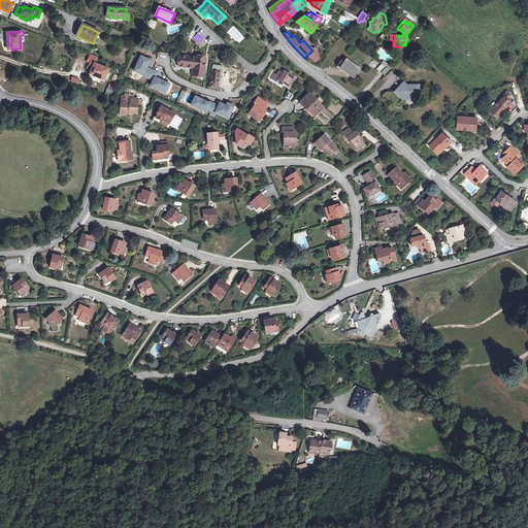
[(202,38),(198,42),(203,46),(207,42),(202,38)]
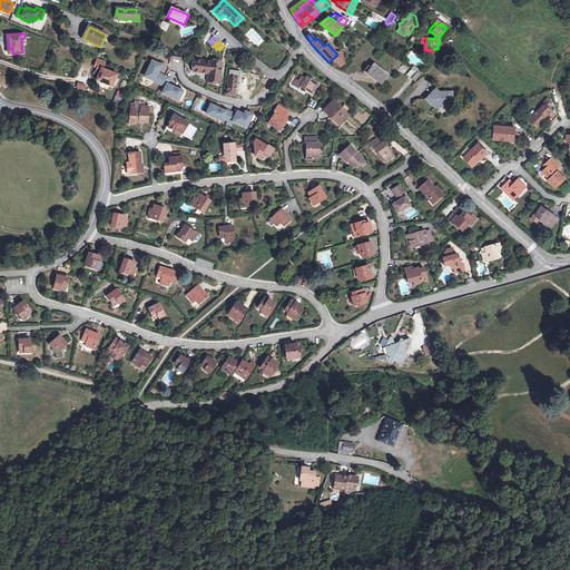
[(343,53),(333,62),(341,67),(345,62),(343,53)]
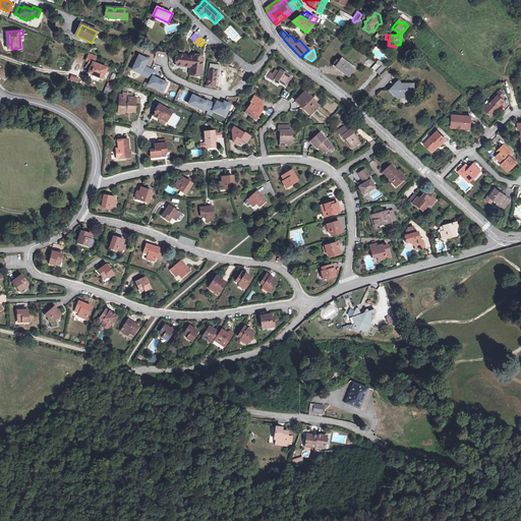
[(97,56),(90,54),(87,61),(90,62),(93,63),(92,66),(89,72),(103,79),(107,68),(94,63),(97,56)]
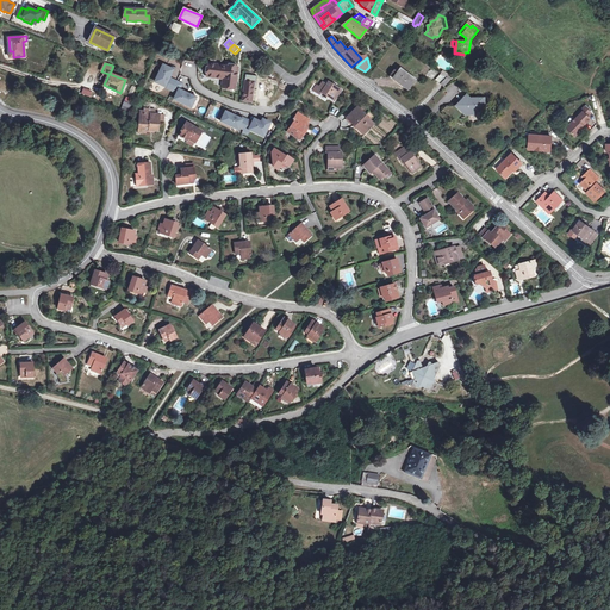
[(209,63),(207,70),(215,72),(215,78),(223,79),(222,85),(236,87),(238,67),(209,63)]
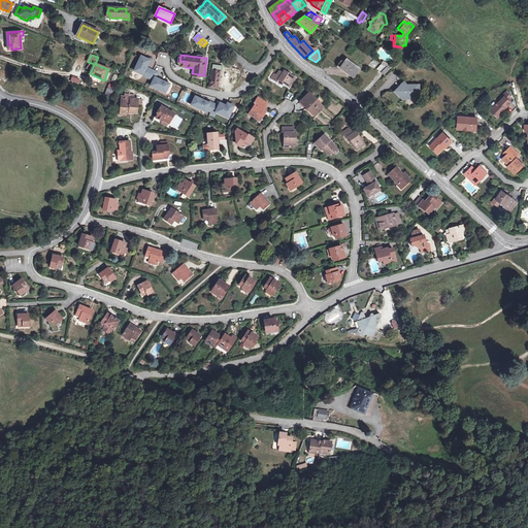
[(150,61),(141,57),(135,71),(143,75),(145,71),(146,68),(150,61)]
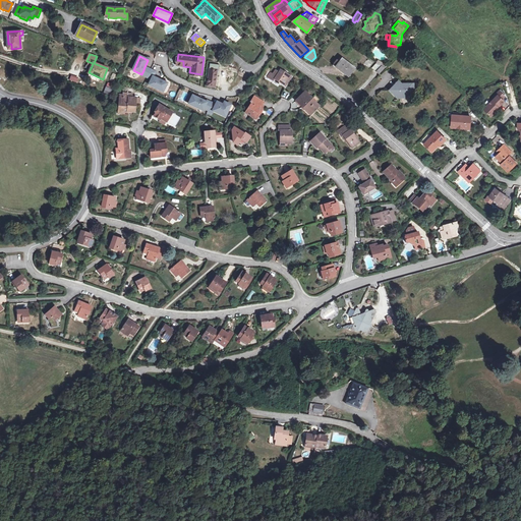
[(337,66),(342,59),(340,58),(337,62),(337,61),(334,65),(349,77),(350,76),(337,66)]
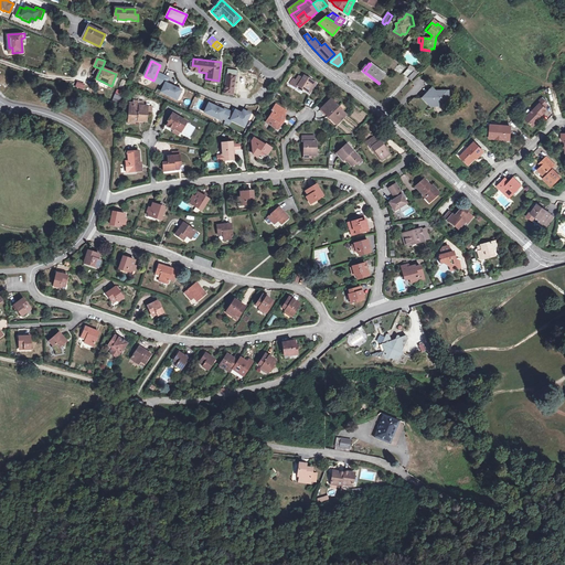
[(380,83),(385,74),(371,63),(371,64),(365,72),(380,83)]
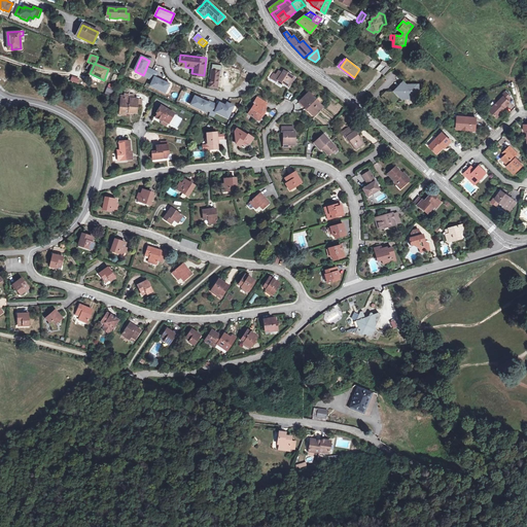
[(218,88),(220,70),(222,71),(222,66),(212,64),(210,86),(218,88)]
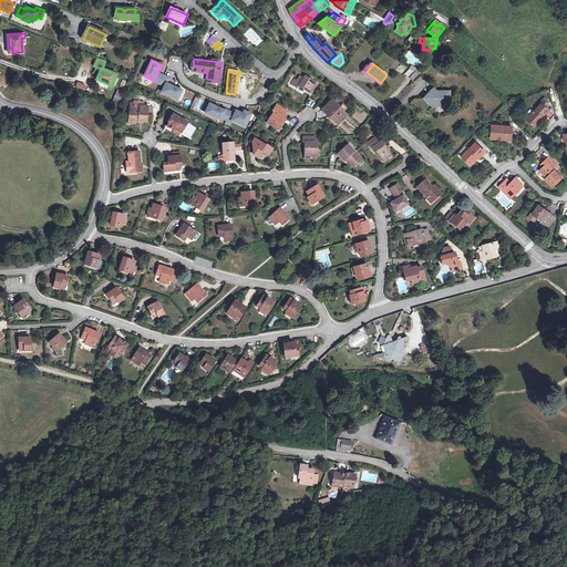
[(169,78),(161,74),(160,78),(157,82),(165,86),(163,92),(178,100),(182,91),(166,84),(169,78)]
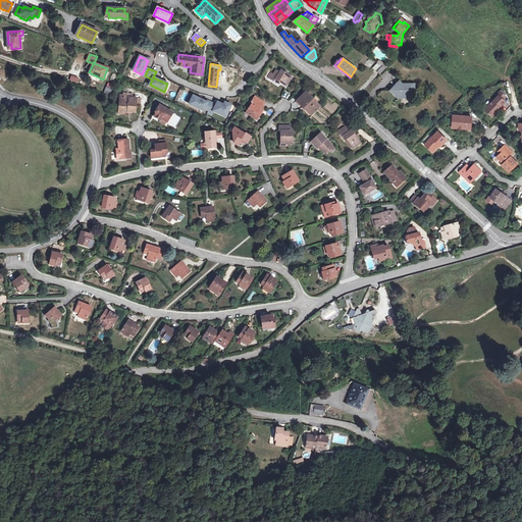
[(273,73),(270,79),(274,81),(276,79),(286,86),(292,76),(281,69),(280,71),(276,69),(273,73)]
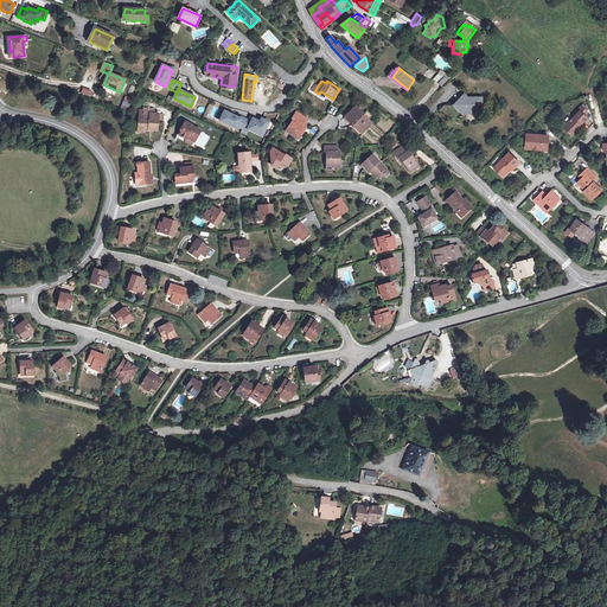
[(89,96),(91,89),(83,87),(81,94),(89,96)]
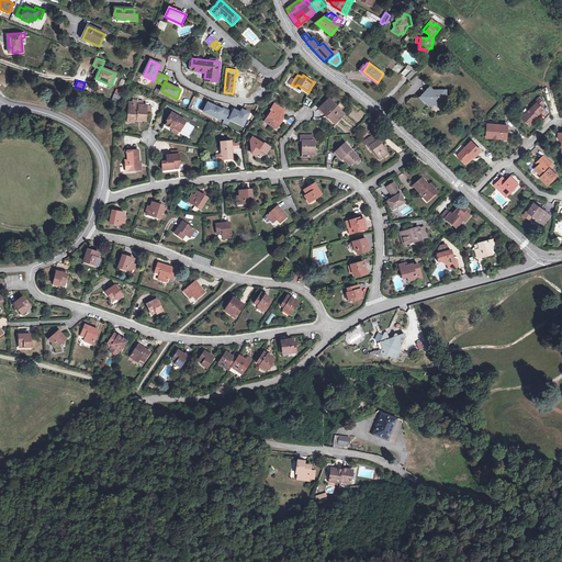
[(428,89),(422,96),(429,104),(437,104),(438,104),(441,101),(442,98),(447,98),(447,90),(434,90),(431,89),(430,90),(428,89)]
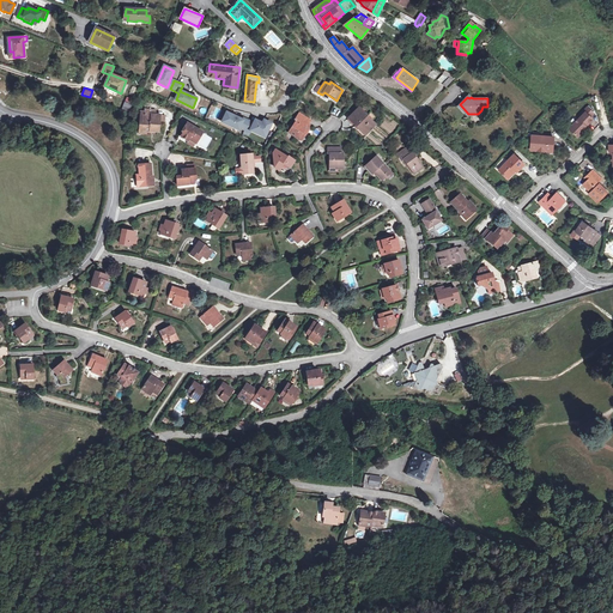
[(133,113),(135,105),(126,102),(123,109),(133,113)]
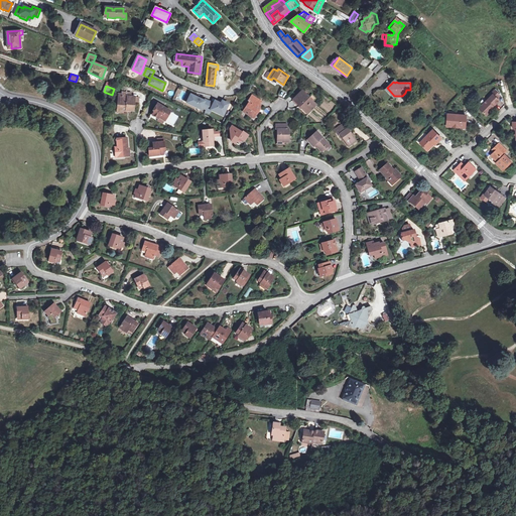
[(394,96),(387,88),(385,90),(393,98),(401,98),(401,96),(394,96)]
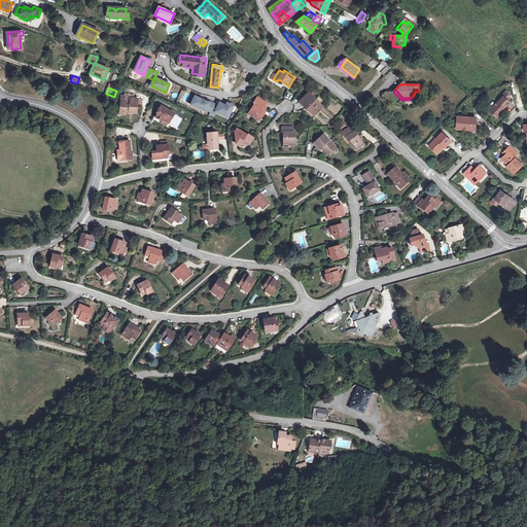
[(496,101),(497,102),(503,97),(507,100),(511,98),(505,92),(496,101)]
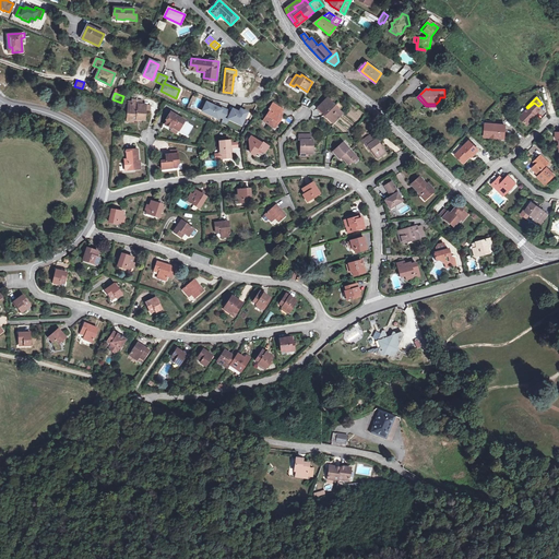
[(129,106),(128,118),(135,119),(145,120),(146,109),(143,109),(143,105),(141,105),(142,100),(132,99),(132,102),(132,105),(133,105),(132,107),(129,106)]
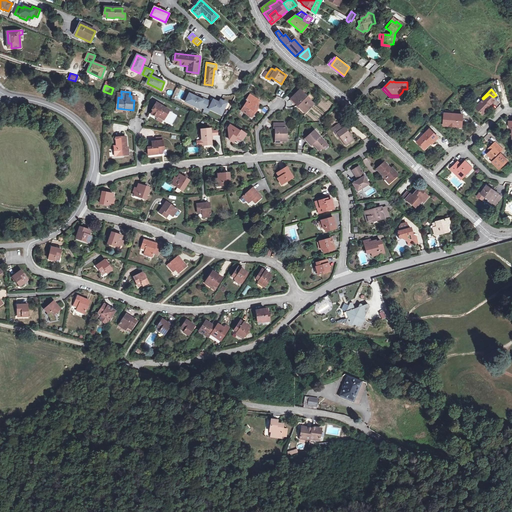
[(291,98),(299,106),(301,105),(307,111),(314,104),(307,97),(306,97),(303,94),(300,92),(299,91),(291,98)]
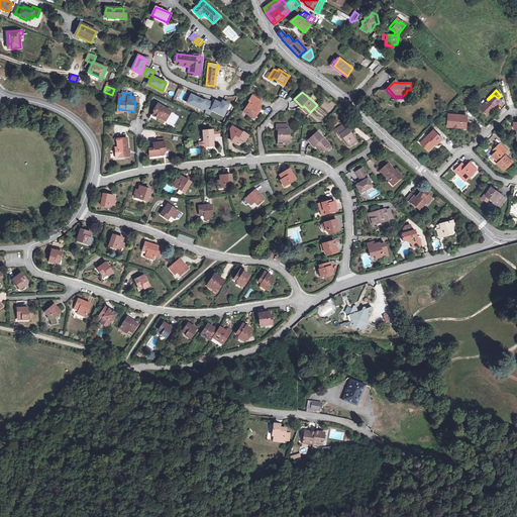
[(205,101),(192,95),(188,102),(202,109),(203,107),(207,109),(210,101),(206,99),(205,101)]
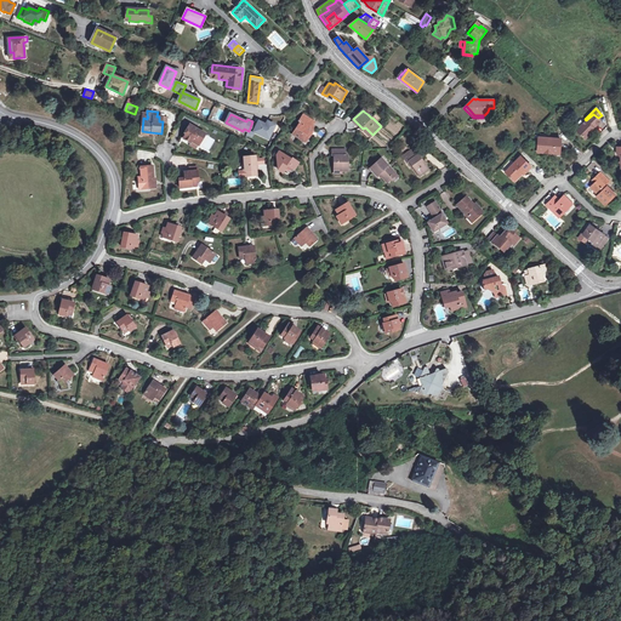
[(586,138),(594,129),(593,127),(597,125),(600,120),(598,118),(593,114),(586,120),(584,124),(577,130),(586,138)]
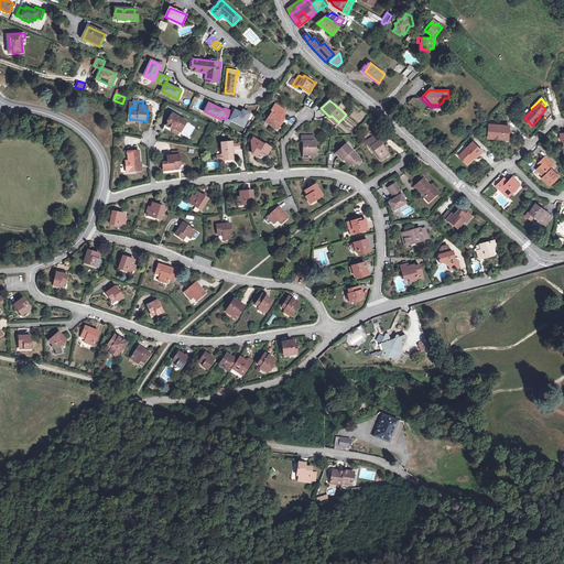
[(278,129),(284,118),(285,116),(284,115),(286,110),(277,105),(272,110),(273,111),(267,121),(278,129)]
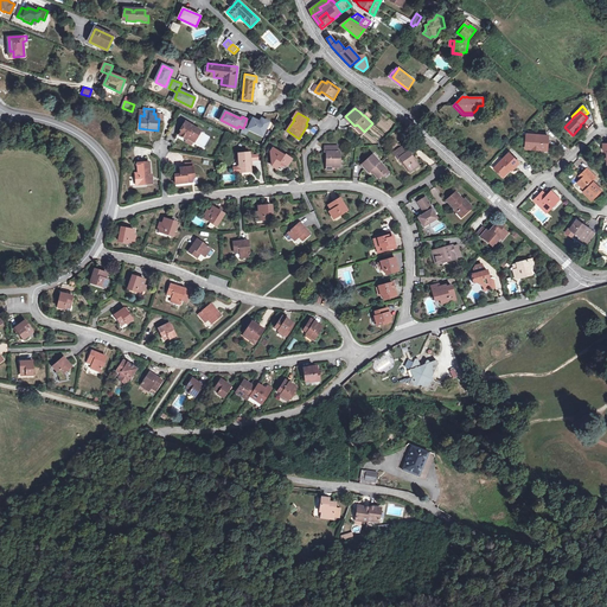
[(251,121),(247,119),(243,128),(248,131),(249,128),(261,133),(262,131),(264,132),(269,121),(262,119),(261,121),(254,117),(251,121)]
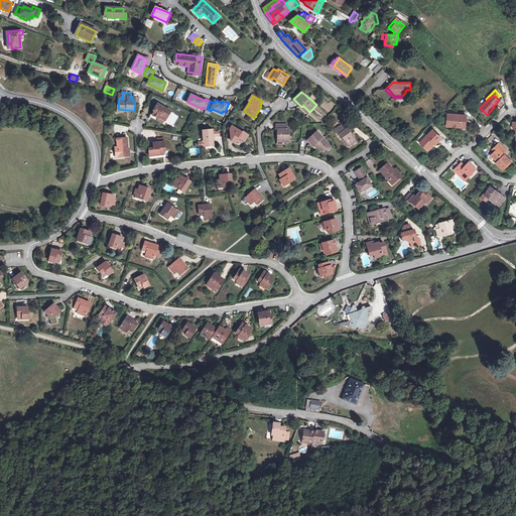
[(155,109),(152,114),(158,118),(159,117),(160,117),(164,120),(165,120),(170,112),(157,104),(154,109),(155,109)]
